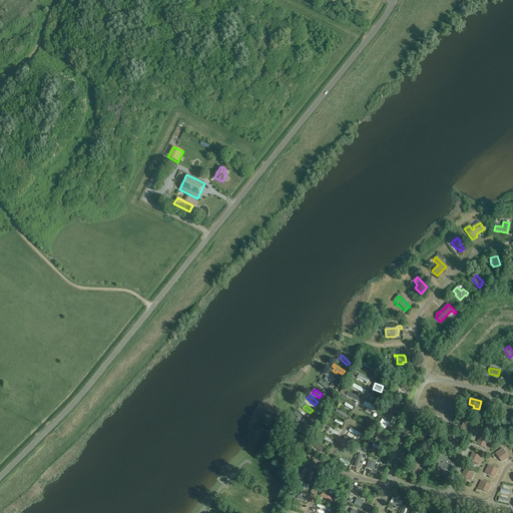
[(509,417),(512,417),(512,410),(510,410),(511,409),(504,407),(503,414),(509,415),(509,417)]
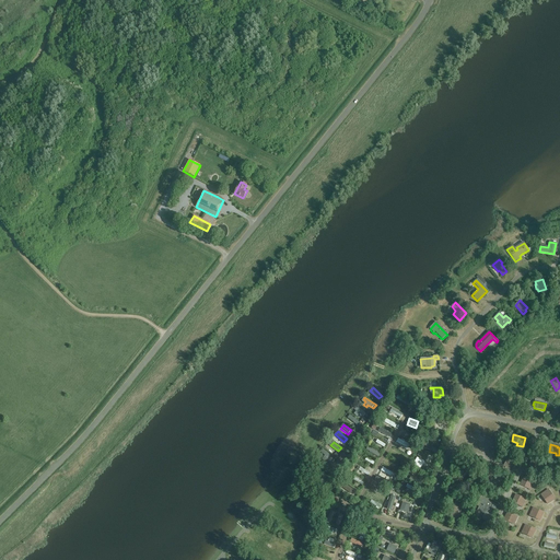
[(370,445),(366,448),(376,456),(380,453),(370,445)]
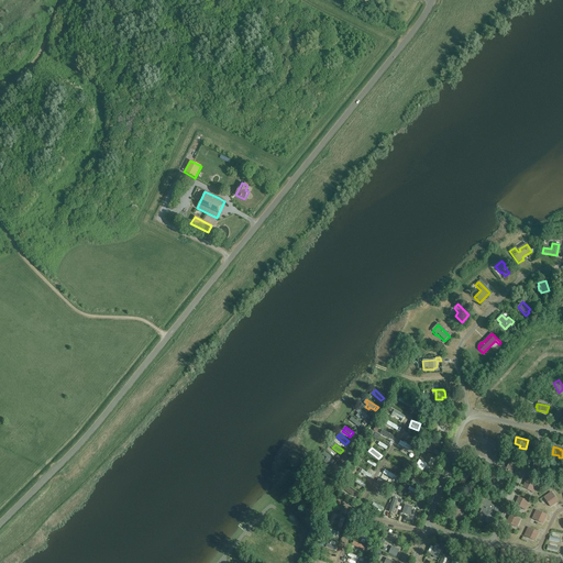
[(326,451),(323,453),(328,456),(326,461),(329,463),(333,455),(326,451)]
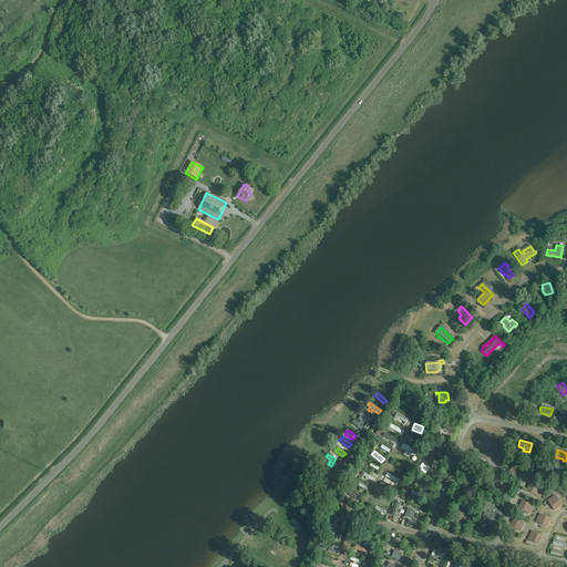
[(420,468),(428,474),(432,466),(423,462),(420,468)]
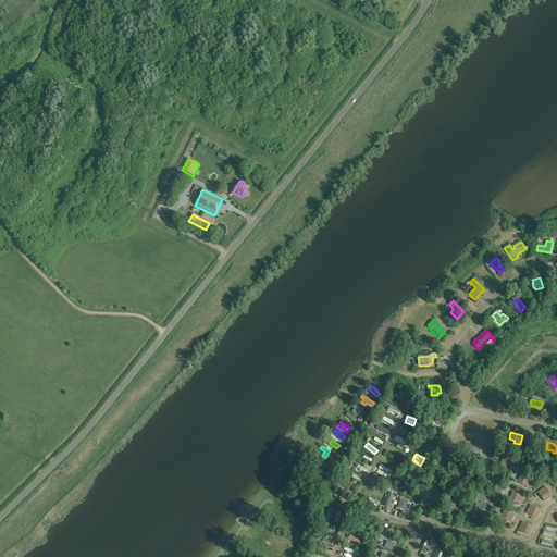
[(498,467),(507,471),(508,468),(506,467),(509,460),(507,459),(507,457),(504,456),(498,467)]
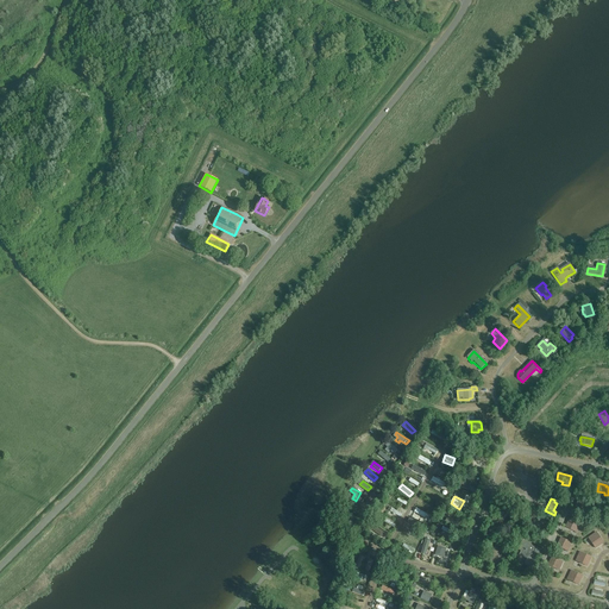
[(575,509),(585,514),(589,506),(586,506),(586,504),(578,501),(575,509)]
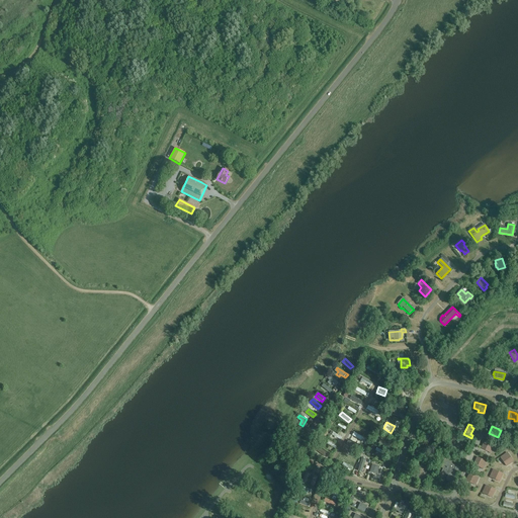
[(453,445),(460,448),(463,442),(456,439),(456,438),(453,436),(453,438),(452,438),(449,445),(453,447),(453,445)]
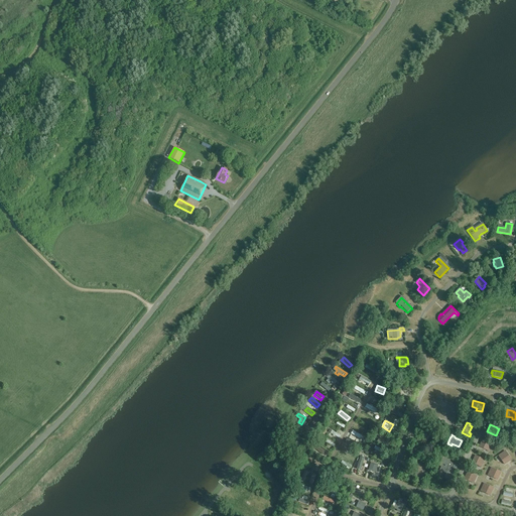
[(378,441),(388,445),(390,442),(379,437),(378,441)]
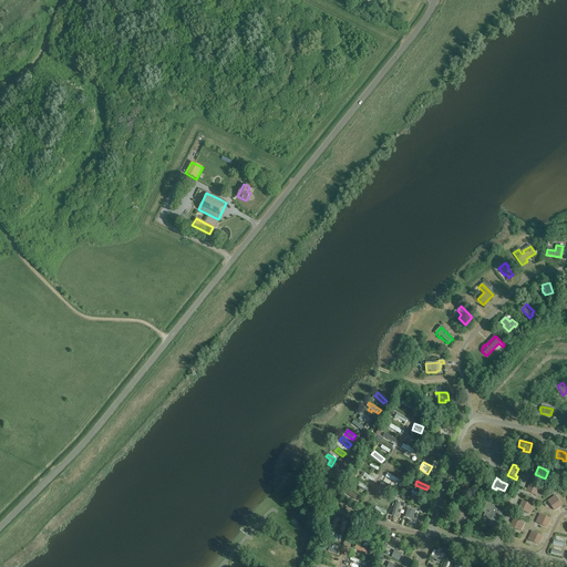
[(470,484),(459,481),(459,483),(460,484),(457,487),(466,491),(466,492),(470,492),(471,488),(467,488),(470,484)]
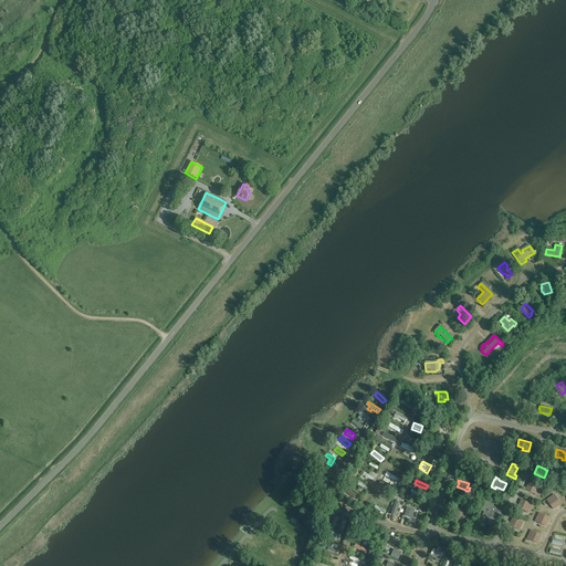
[(525,491),(535,495),(540,488),(537,486),(530,482),(525,491)]
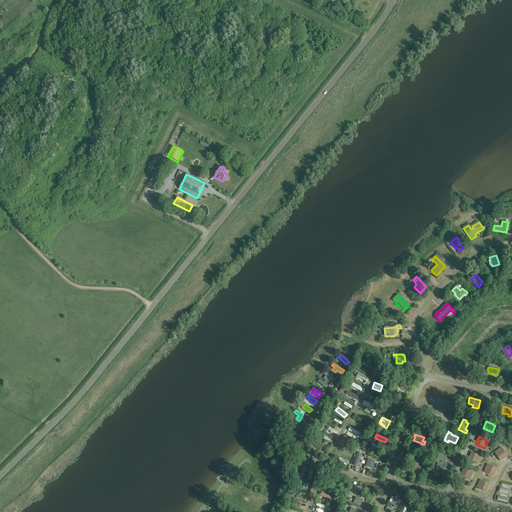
[(494,452),(500,461),(507,456),(502,449),(502,450),(501,448),(494,452)]
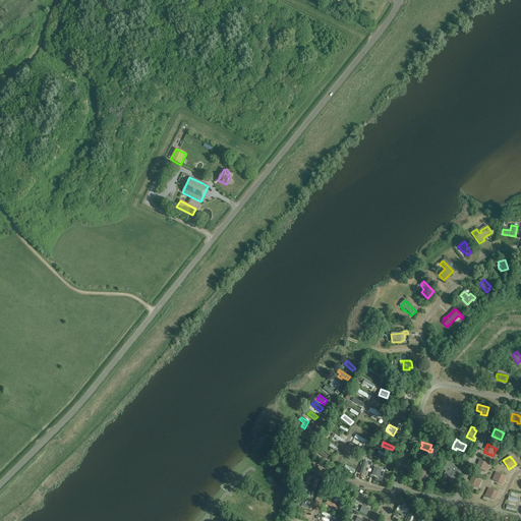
[(476,467),(485,472),(488,465),(486,464),(487,464),(479,460),(476,467)]
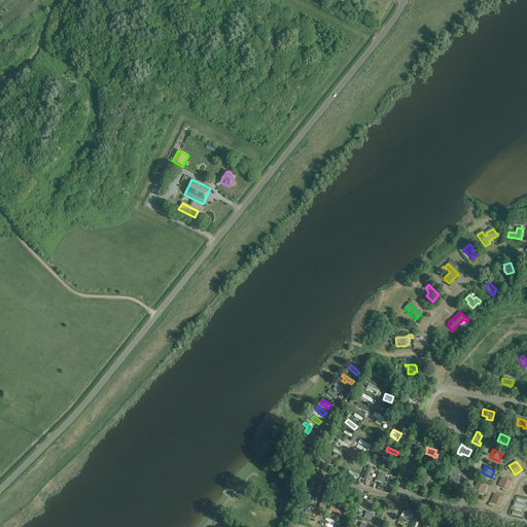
[(458,491),(460,492),(467,476),(459,471),(460,470),(453,466),(449,476),(451,477),(449,481),(456,484),(454,489),(458,491)]
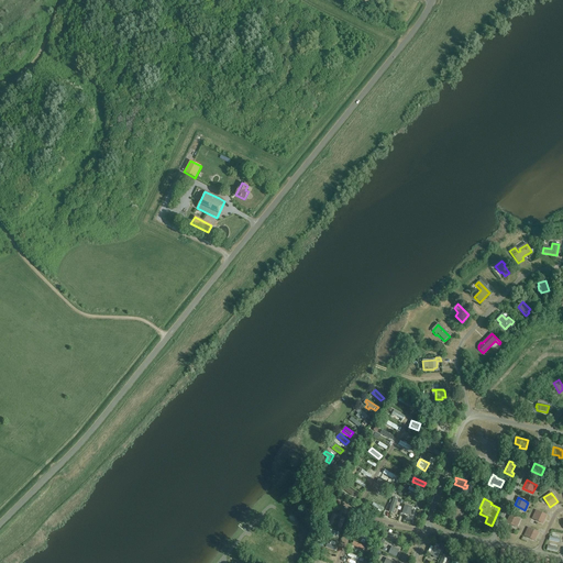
[(372,506),(383,511),(385,507),(374,501),(372,506)]
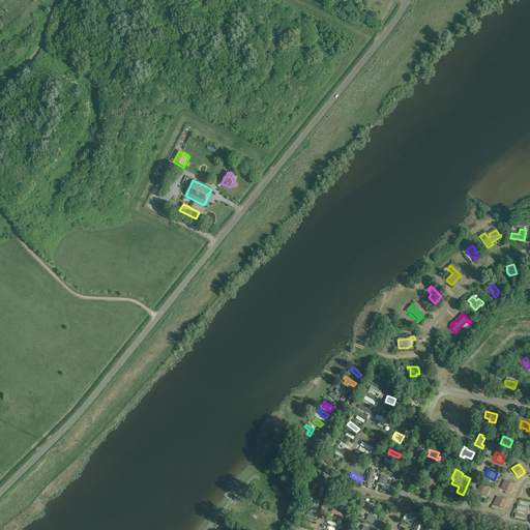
[(379,481),(387,484),(389,476),(382,474),(379,481)]
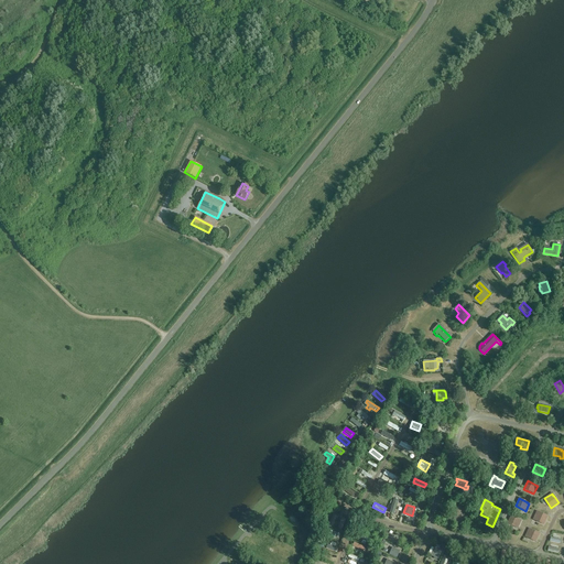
[(466,510),(455,507),(454,510),(455,510),(453,517),(455,517),(455,518),(463,520),(466,510)]
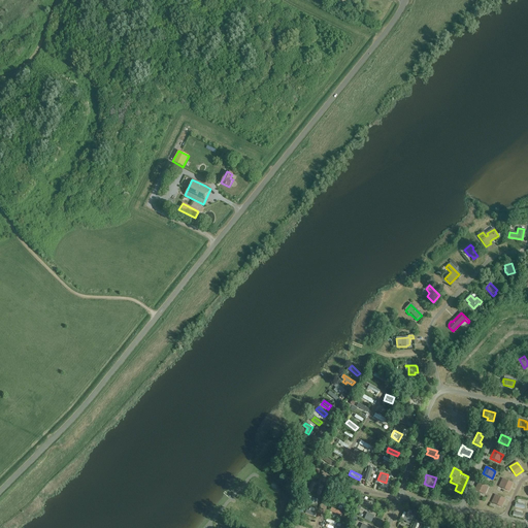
[(499,487),(508,491),(513,484),(504,480),(504,481),(502,480),(499,487)]
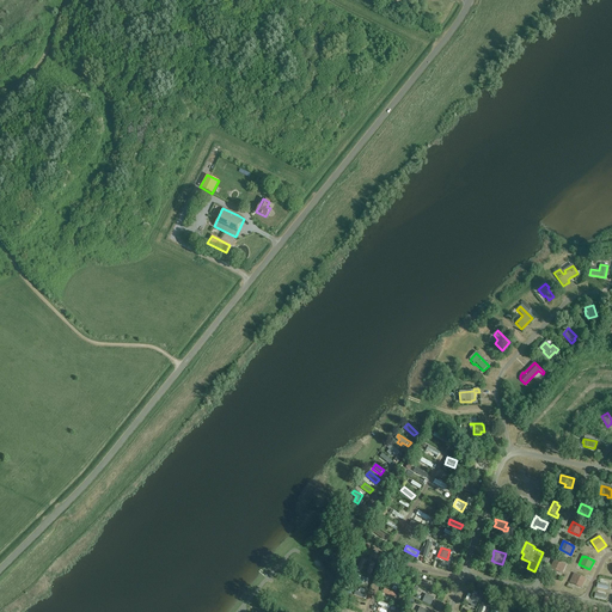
[(550,568),(562,574),(565,565),(563,564),(555,560),(550,568)]
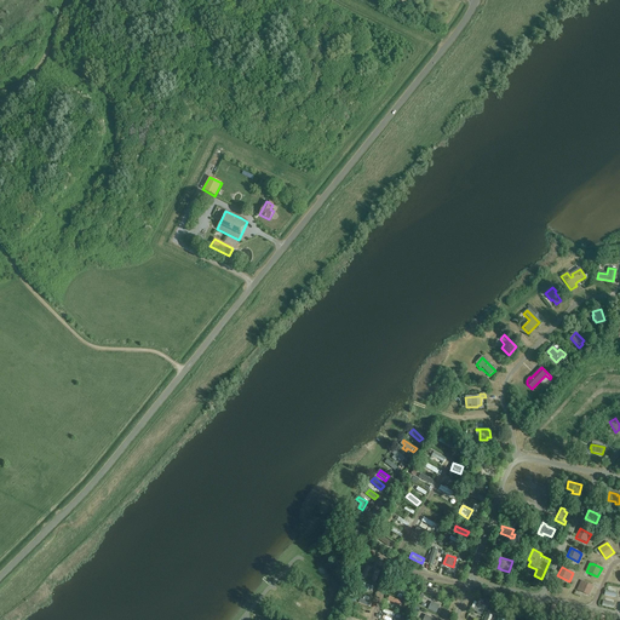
[(372,581),(379,584),(384,570),(377,568),(372,581)]
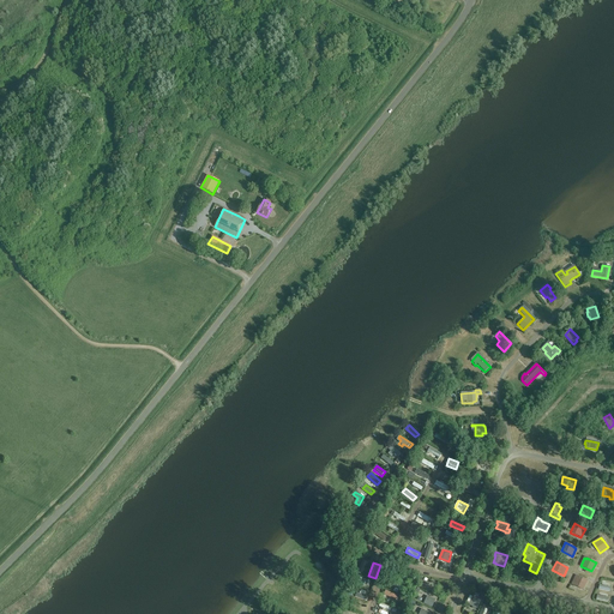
[(572,584),(583,590),(588,581),(578,577),(576,576),(572,584)]
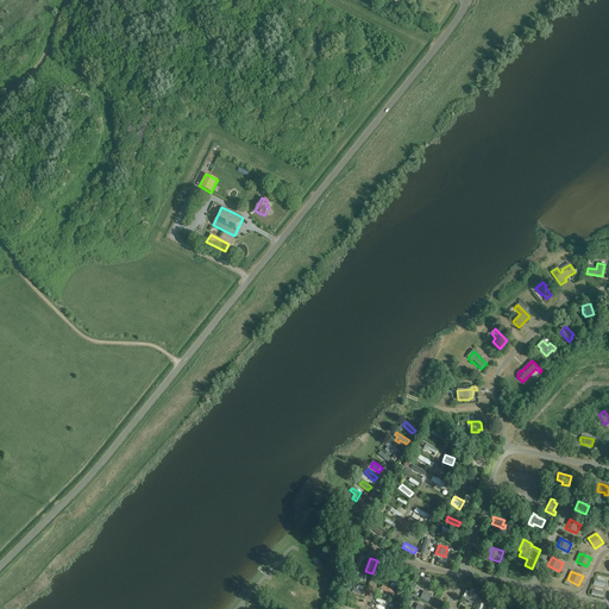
[(351,585),(350,590),(363,594),(365,585),(358,584),(357,588),(351,585)]
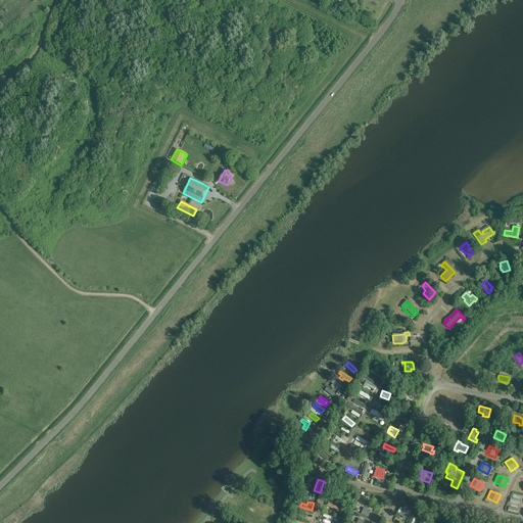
[(338,510),(340,507),(329,502),(328,505),(338,510)]
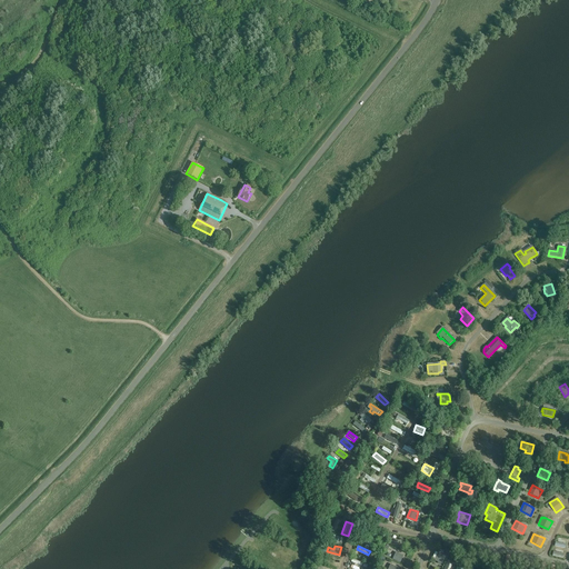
[(438,561),(442,563),(447,555),(436,550),(432,558),(438,560),(438,561)]
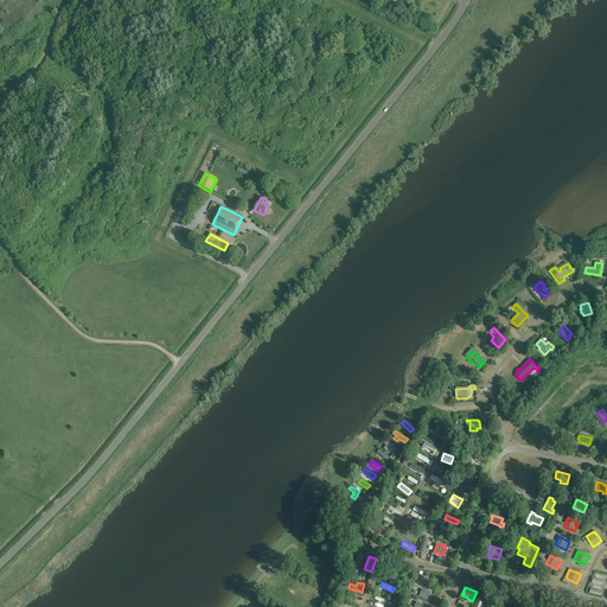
[(420,595),(428,599),(432,592),(423,588),(420,595)]
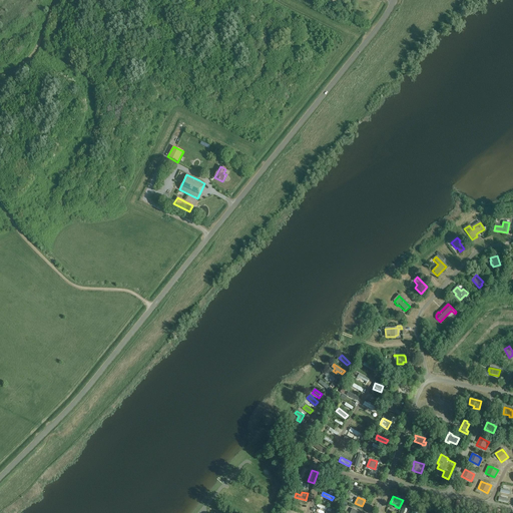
[(401,512),(407,512),(410,506),(403,504),(401,512)]
